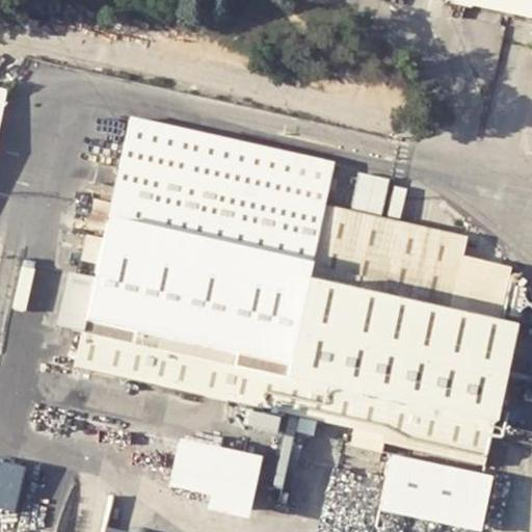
[(531,0),(448,0),(447,8),(531,27),(531,0)]
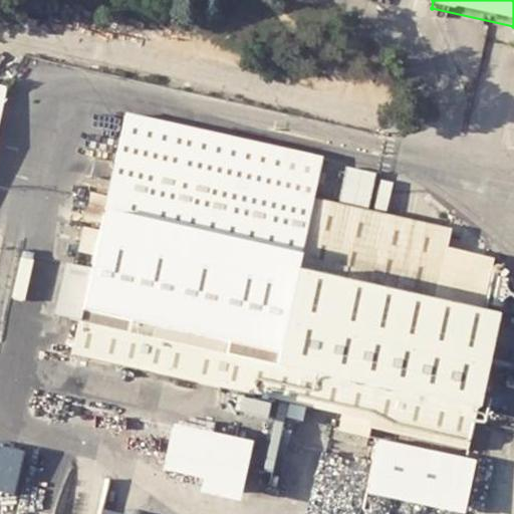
[(0,80),(0,133),(11,83),(0,80)]
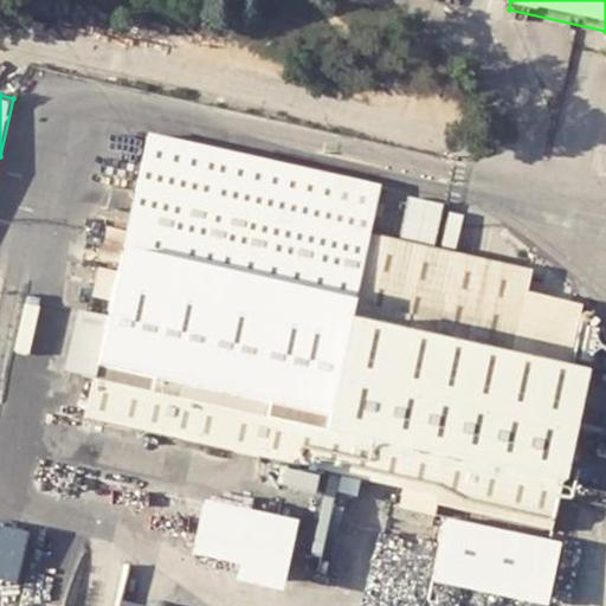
[(372,231),(384,181),(155,128),(142,185),(137,206),(133,224),(123,264),(117,292),(114,309),(102,360),(331,410),(372,231)]
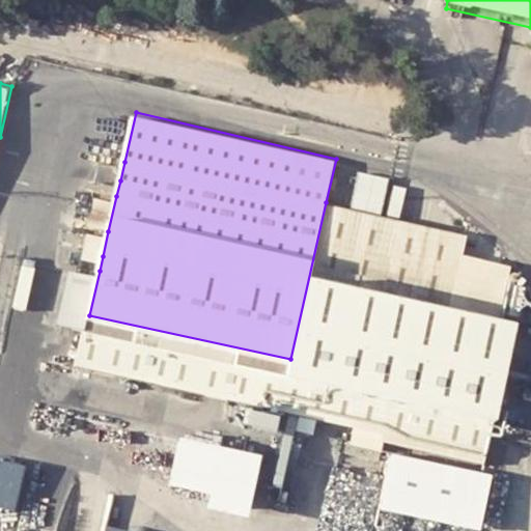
[(99,175),(120,180),(124,162),(104,157),(99,175)]
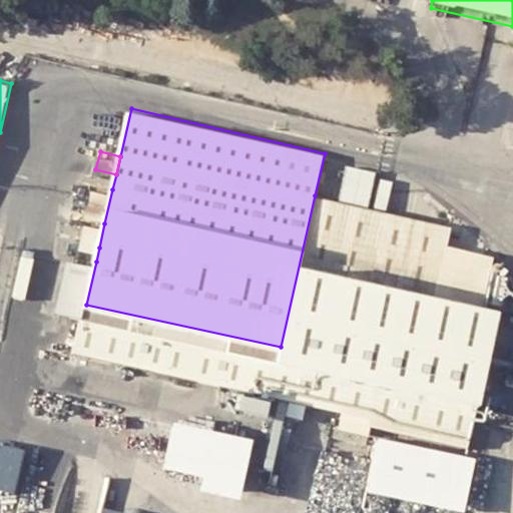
[(351,166),(346,194),(374,200),(379,171),(351,166)]
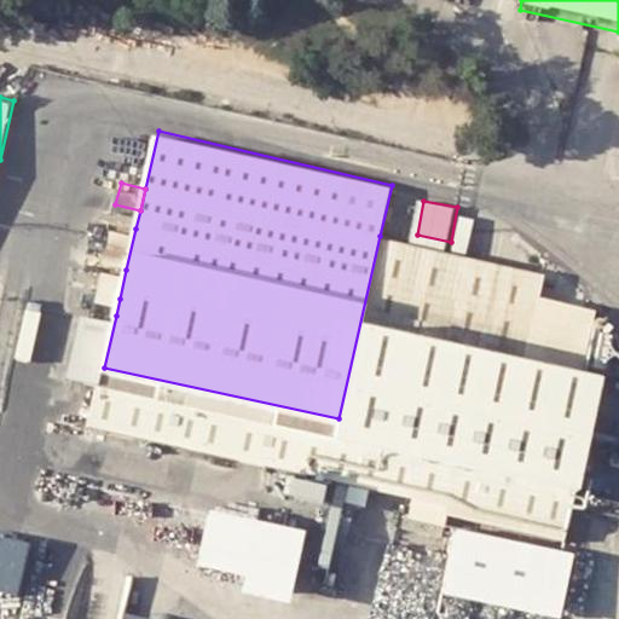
[(116,224),(110,254),(128,259),(136,229),(116,224)]
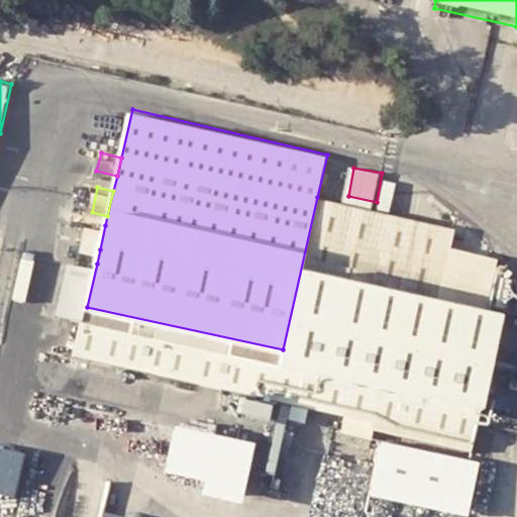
[(454,227),(317,197),(283,349),(87,307),(84,315),(76,351),(198,378),(388,419),(475,438),(503,315),(486,311),(496,264),(498,256),(450,246),(454,227)]
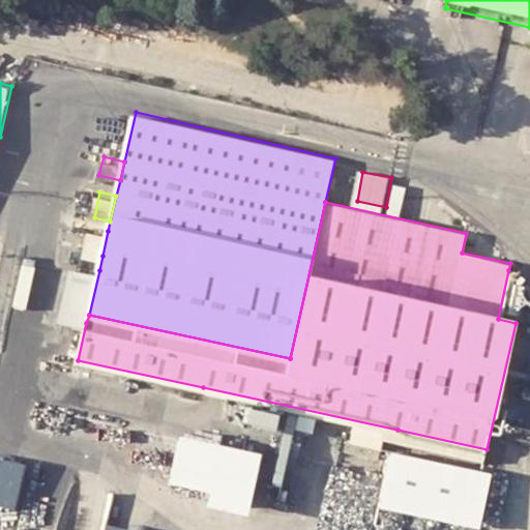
[(93,227),(87,252),(102,256),(108,231),(93,227)]
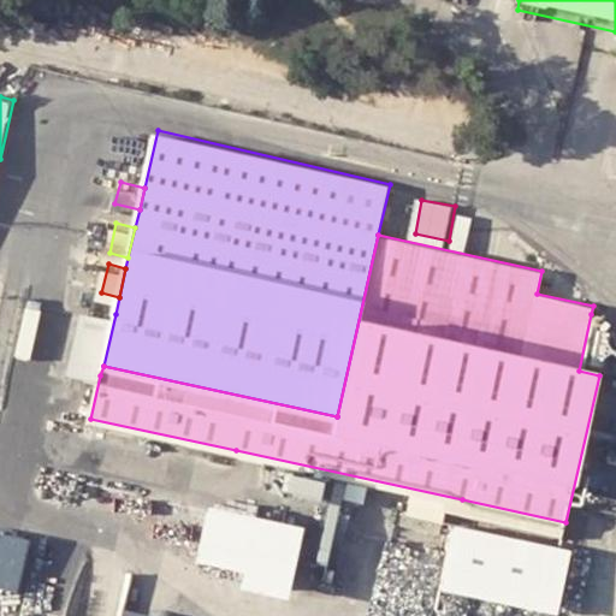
[(84,307),(70,368),(100,375),(104,366),(116,314),(84,307)]
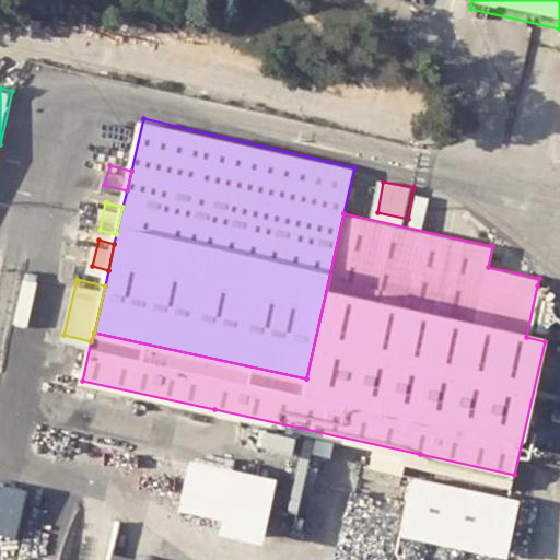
[(291,481),(202,463),(191,513),(236,523),(233,538),(277,548),(291,481)]
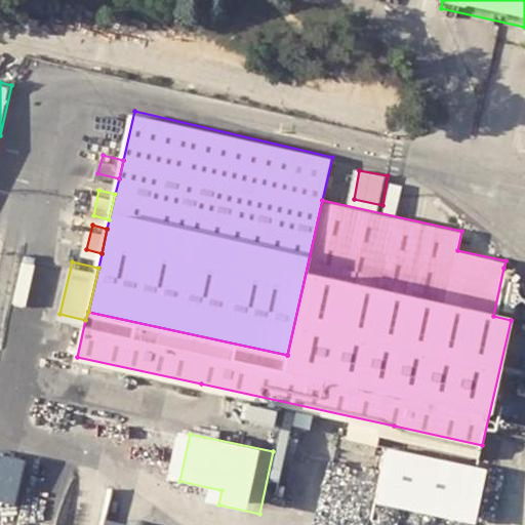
[(489,467),(389,445),(378,494),(479,515),(489,467)]
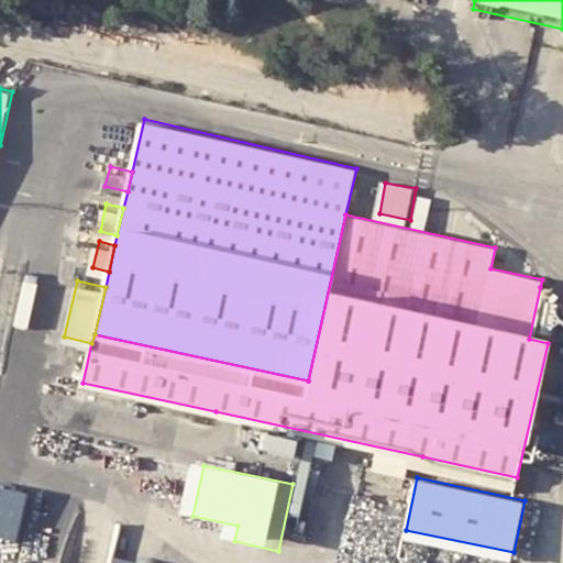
[(28,489),(0,483),(0,539),(14,542),(28,489)]
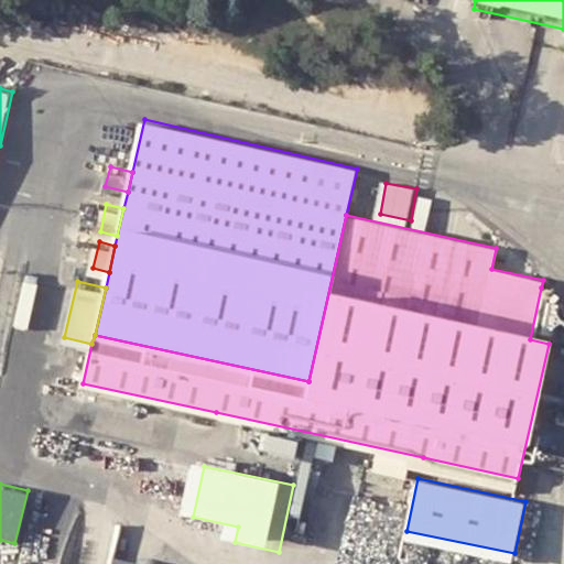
[(163,563),(112,552),(109,563),(163,563)]
